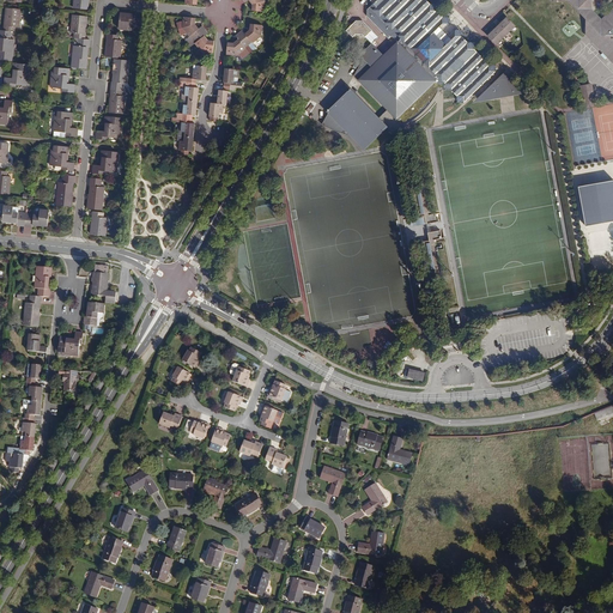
[(90,0),(76,0),(76,11),(90,12),(90,5),(89,5),(89,2),(90,2),(90,0)]
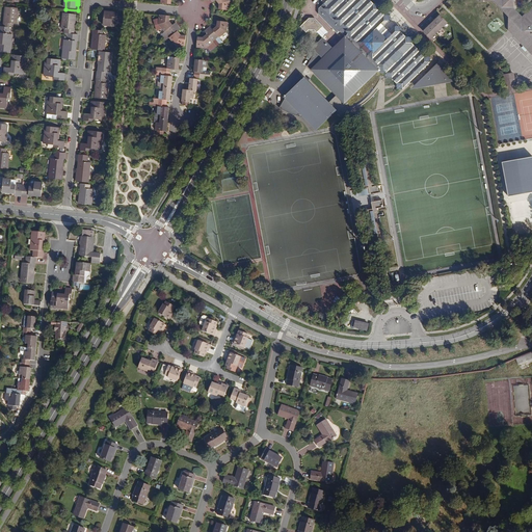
[(211,0),(213,2),(215,0),(216,0),(220,4),(219,8),(230,9),(231,1),(232,0),(211,0)]
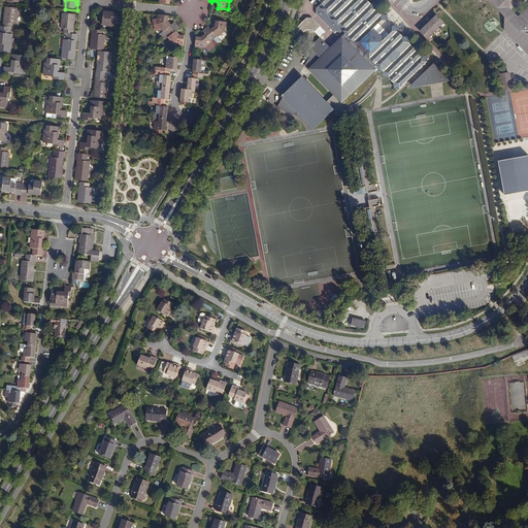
[(342,31),(347,36),(333,48),(323,39),(314,51),(324,59),(311,69),(349,109),(364,102),(376,90),(384,74),(399,84),(399,87),(400,89),(404,89),(432,62),(432,58),(431,57),(427,57),(414,42),(414,39),(413,37),(408,38),(402,31),(402,28),(401,27),(397,27),(397,31),(389,39),(387,37),(389,34),(384,29),(382,32),(378,29),(387,21),(392,21),(392,17),(391,15),(387,15),(382,9),(382,5),(380,4),(375,4),(371,0),(323,0),(327,3),(321,8),(321,14),(340,34),(342,31)]
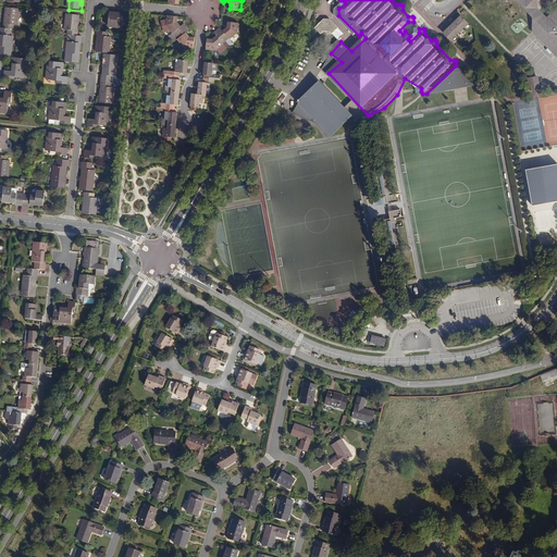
[(556,0),(502,0),(503,0),(517,1),(532,16),(532,31),(548,47),(546,49),(551,53),(553,51),(556,56),(556,0)]
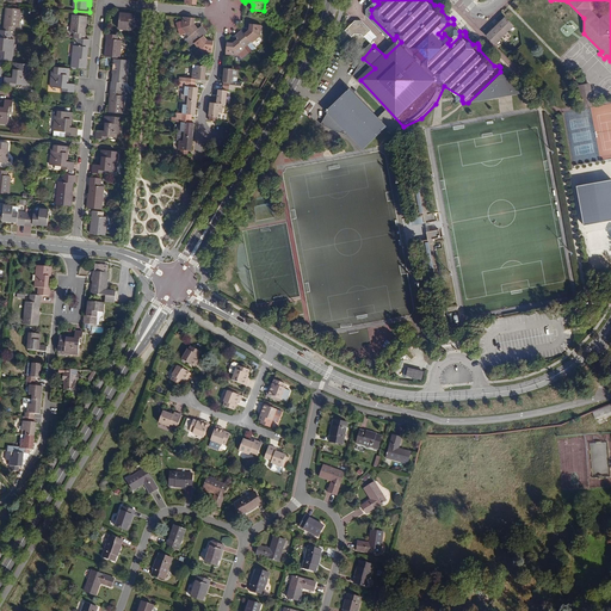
[(5,32),(16,34),(16,30),(19,30),(20,18),(22,11),(7,10),(6,16),(8,17),(7,20),(6,19),(5,32)]
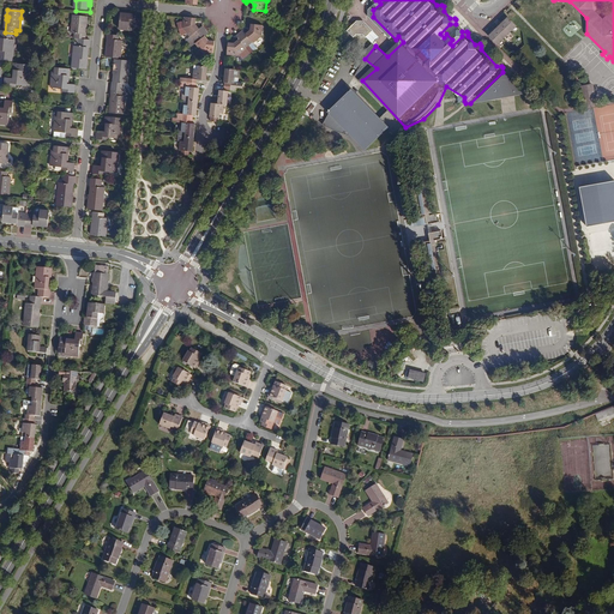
[(144,16),(137,14),(136,17),(128,16),(127,16),(126,17),(126,18),(121,17),(120,31),(128,32),(130,26),(143,28),(144,16)]
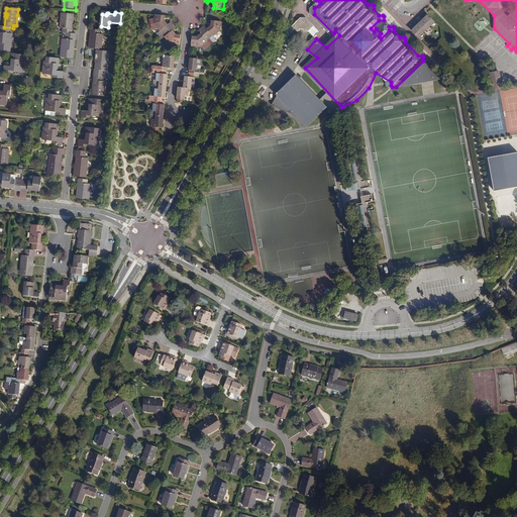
[(433,22),(425,13),(422,16),(423,17),(420,19),(419,18),(416,21),(417,22),(415,24),(414,23),(411,26),(412,27),(409,30),(417,37),(433,22)]
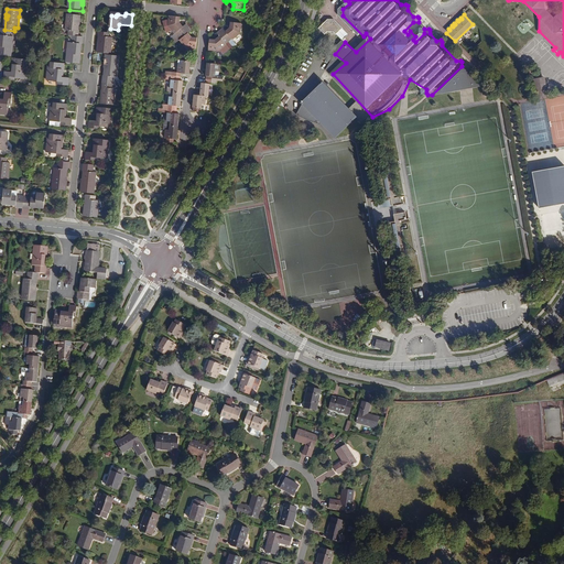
[(69,38),(79,39),(80,25),(79,25),(79,22),(80,22),(82,17),(68,15),(67,33),(71,33),(69,38)]
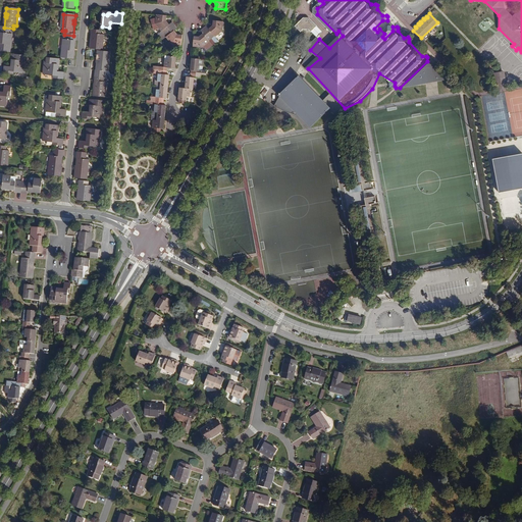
[(160,37),(173,25),(171,22),(169,24),(166,21),(166,16),(156,15),(156,19),(151,20),(153,31),(158,29),(161,32),(158,34),(160,37)]
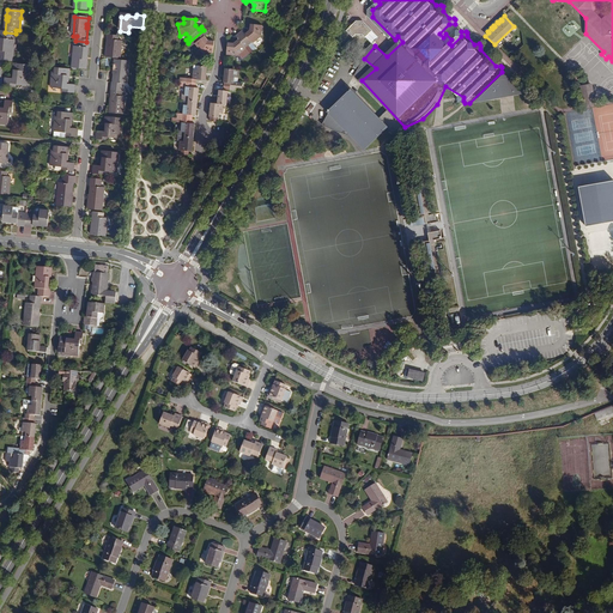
[(365,31),(377,43),(384,37),(369,20),(362,20),(358,24),(358,28),(354,28),(351,31),(358,38),(365,31)]
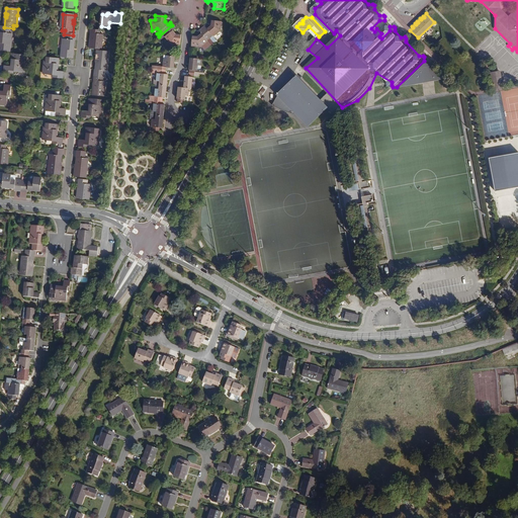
[(205,26),(202,28),(210,38),(213,36),(214,37),(222,31),(223,22),(212,21),(211,25),(207,29),(205,26)]
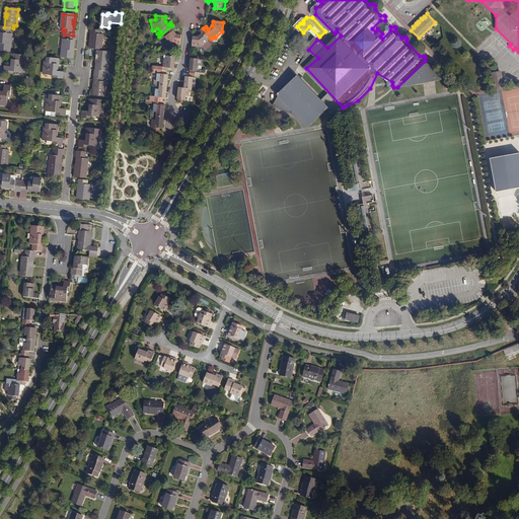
[(172,25),(159,36),(162,40),(164,38),(170,45),(179,46),(180,35),(175,34),(172,30),(175,28),(172,25)]
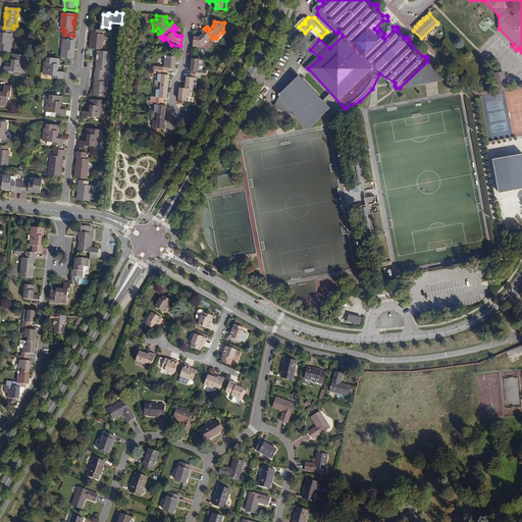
[(13,29),(4,28),(1,28),(0,33),(0,34),(1,35),(0,40),(0,42),(1,42),(1,45),(0,44),(0,51),(5,53),(7,53),(8,48),(10,48),(11,39),(13,29)]
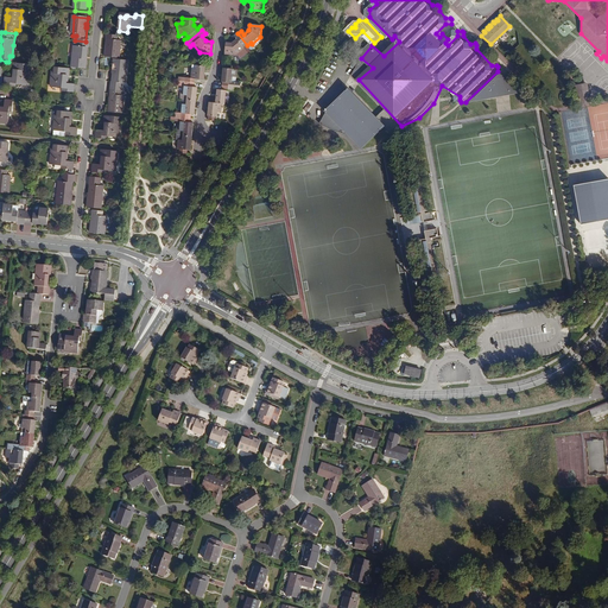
[(244,49),(247,45),(238,33),(234,37),(236,40),(233,44),(226,43),(225,55),(235,56),(245,49),(244,49)]
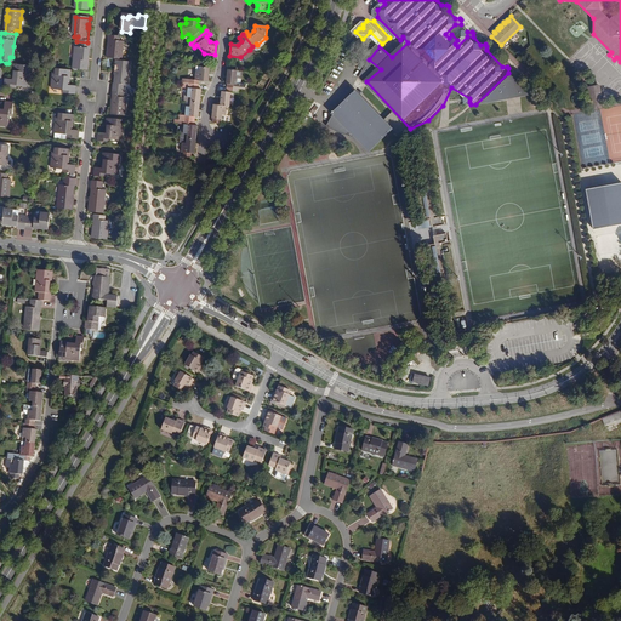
[(120,36),(110,35),(107,60),(121,61),(124,43),(120,41),(120,36)]
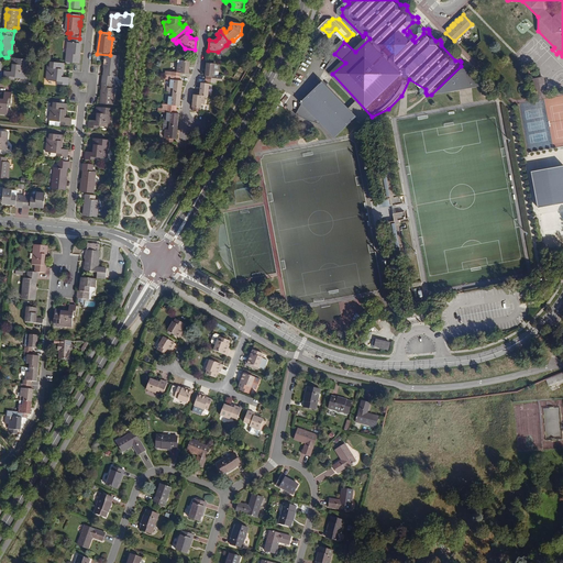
[(83,39),(79,39),(69,37),(67,57),(70,58),(70,64),(72,64),(80,65),(80,56),(79,56),(79,54),(80,54),(81,45),(83,45),(83,39)]
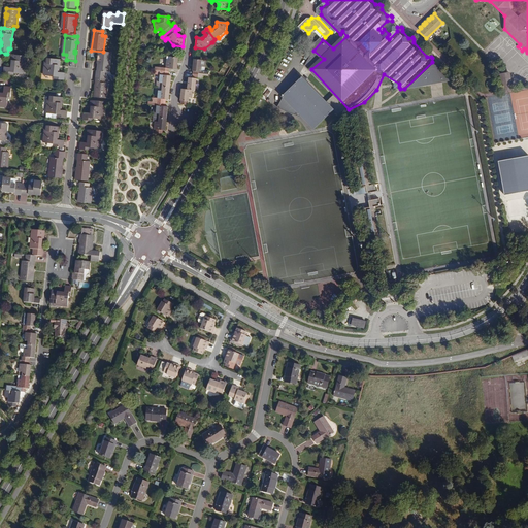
[(447,58),(432,43),(429,46),(443,61),(447,58)]
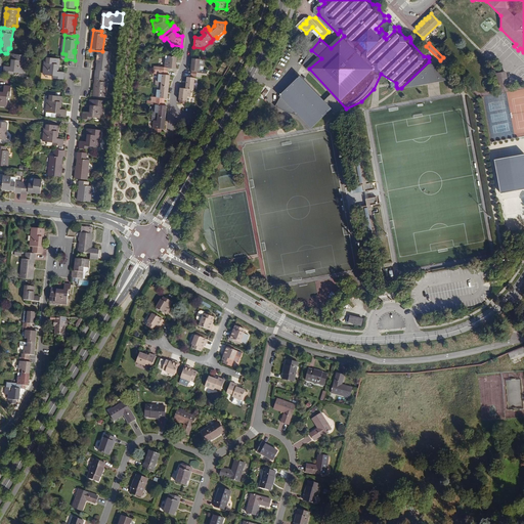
[(96,71),(95,78),(105,79),(105,72),(110,73),(111,53),(98,52),(97,62),(100,62),(100,64),(98,64),(97,71),(96,71)]
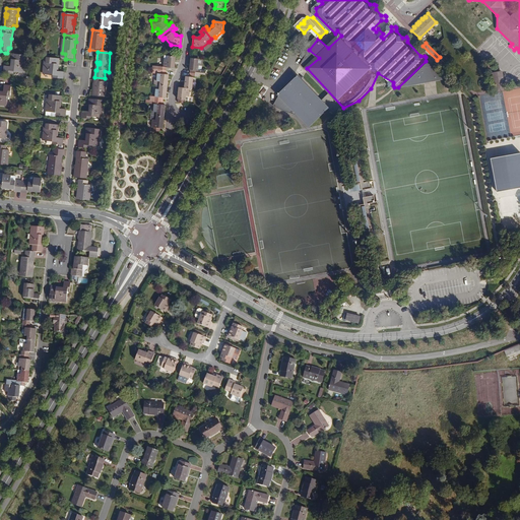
[(23,56),(11,55),(10,61),(13,61),(13,63),(11,63),(11,68),(9,67),(4,67),(4,73),(13,74),(13,72),(23,73),(24,62),(23,61),(23,56)]
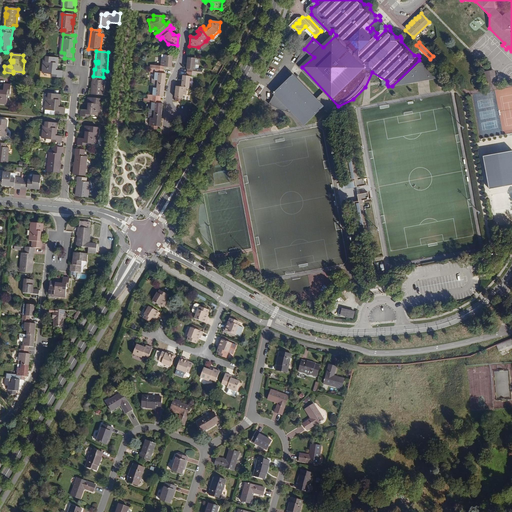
[(150,69),(161,70),(162,66),(169,67),(171,55),(160,54),(158,66),(150,65),(150,69)]
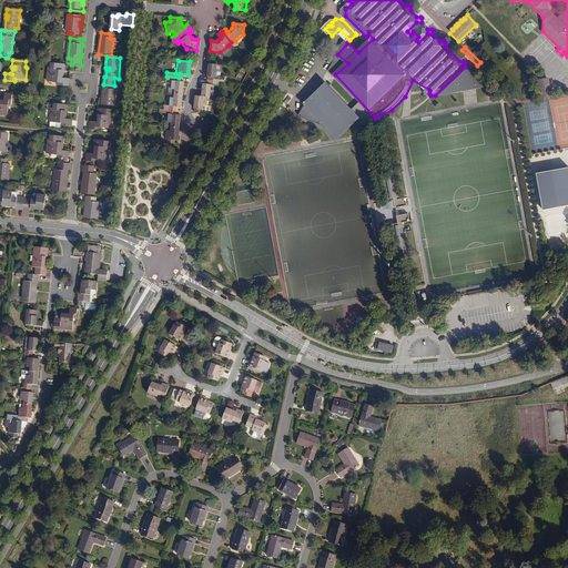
[(327,69),(332,73),(341,64),(336,60),(327,69)]
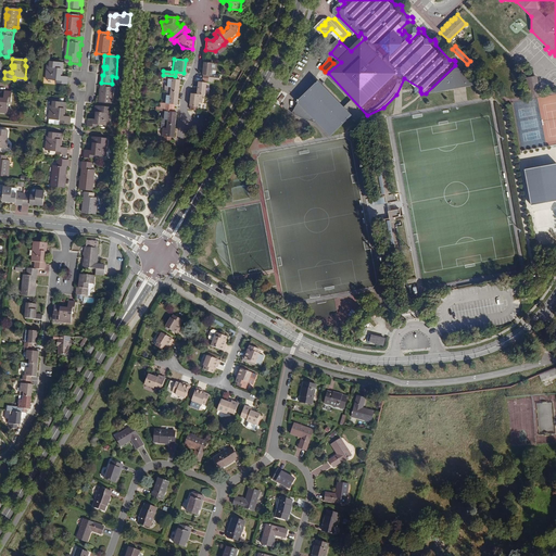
[(203,75),(203,78),(211,79),(215,79),(217,80),(219,80),(219,76),(211,76),(212,70),(216,70),(217,63),(204,62),(202,75),(203,75)]
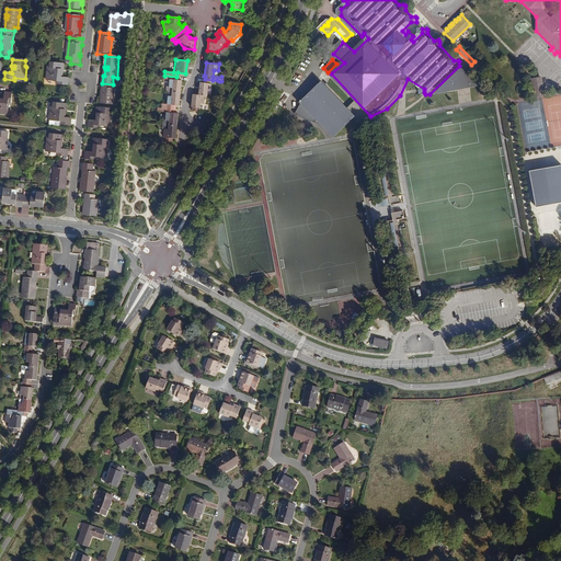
[(65,65),(52,64),(50,69),(48,69),(47,81),(58,82),(58,84),(68,86),(69,79),(64,79),(63,79),(63,73),(60,73),(61,70),(65,71),(65,65)]
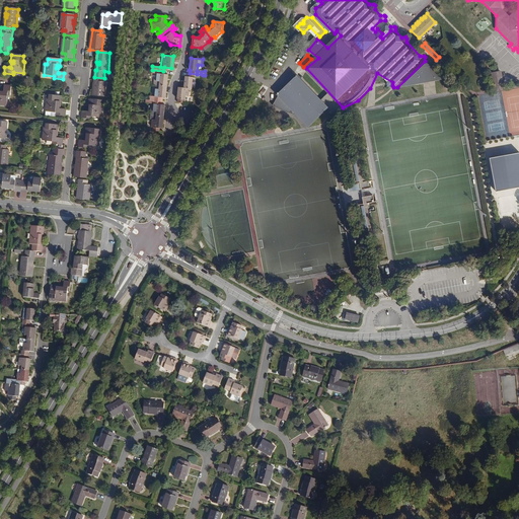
[(431,64),(409,84),(420,82),(423,83),(425,83),(427,83),(429,81),(431,80),(444,78),(431,64)]
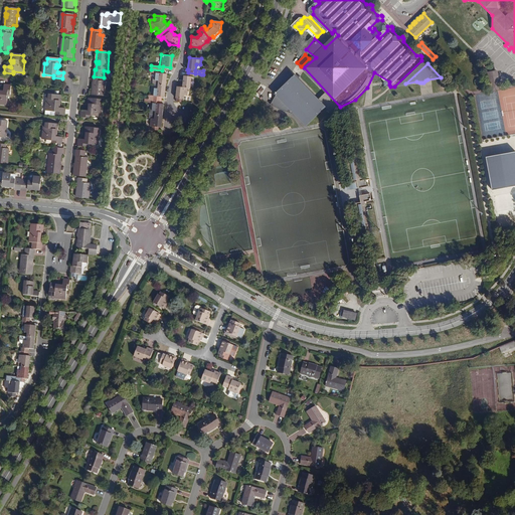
[(162,73),(162,70),(151,69),(150,72),(153,72),(152,81),(149,80),(149,83),(152,83),(164,86),(165,73),(162,73)]
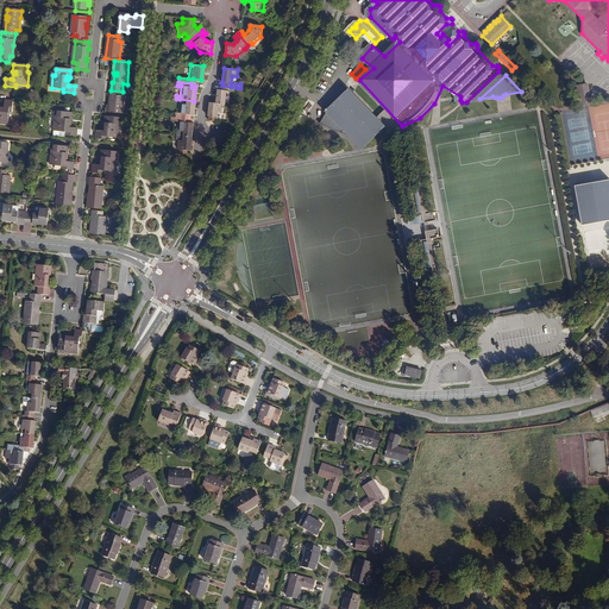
[(337,129),(353,135),(364,149),(388,125),(347,82),(334,104),(330,110),(331,111),(324,123),(330,125),(337,129)]
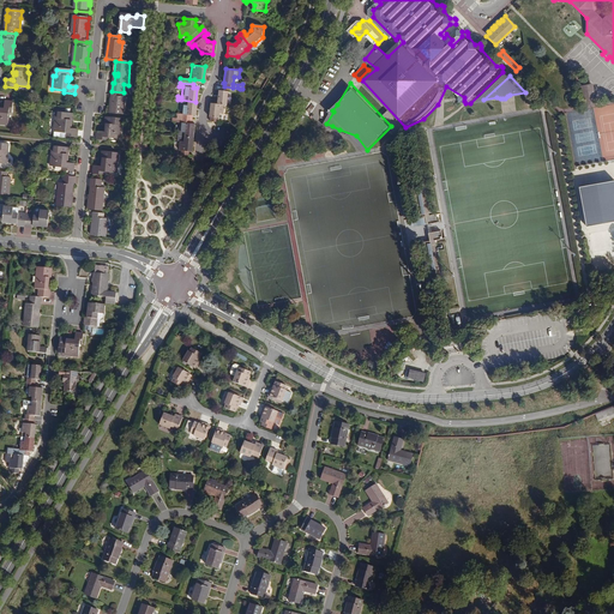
[(589,104),(587,85),(575,88),(578,107),(589,104)]
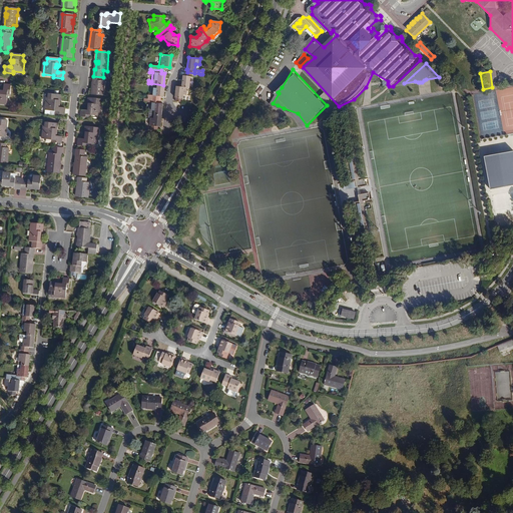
[(190,88),(190,84),(191,76),(197,77),(198,73),(194,73),(187,72),(187,76),(183,75),(182,87),(184,87),(187,87),(189,88),(190,88)]
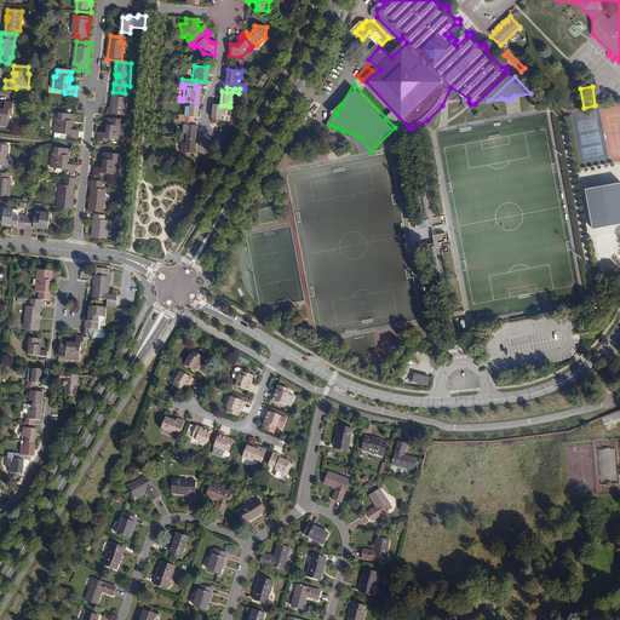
[(124,98),(125,93),(113,92),(110,115),(126,116),(128,98),(124,98)]
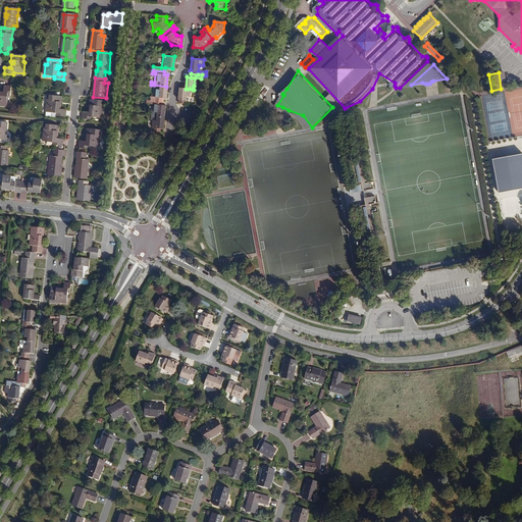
[(165,98),(166,87),(154,85),(154,89),(153,97),(150,97),(149,100),(161,101),(162,98),(165,98)]
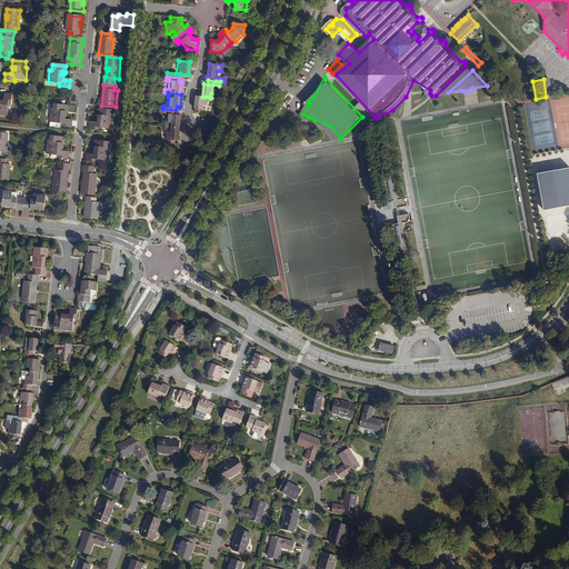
[(12,96),(5,95),(5,101),(3,102),(0,101),(0,116),(7,117),(8,106),(11,106),(12,96)]
